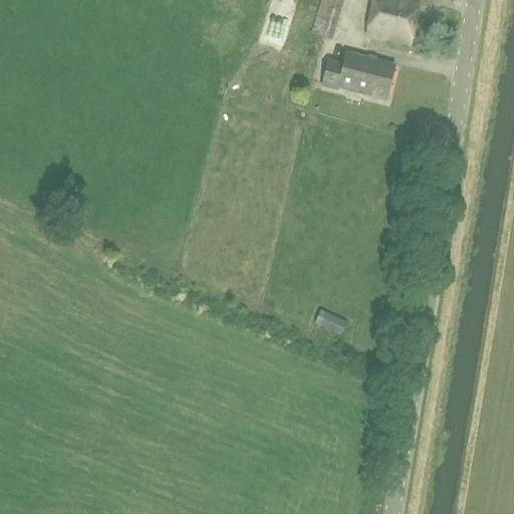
[(320,0),(310,35),(331,41),(342,0),(320,0)]
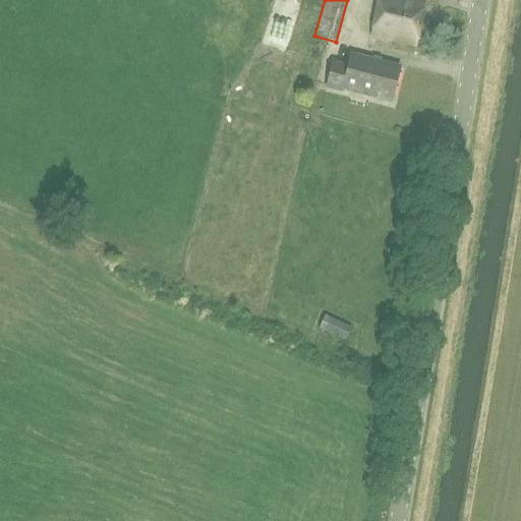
[(379,0),(369,37),(414,48),(425,4),(408,0),(379,0)]
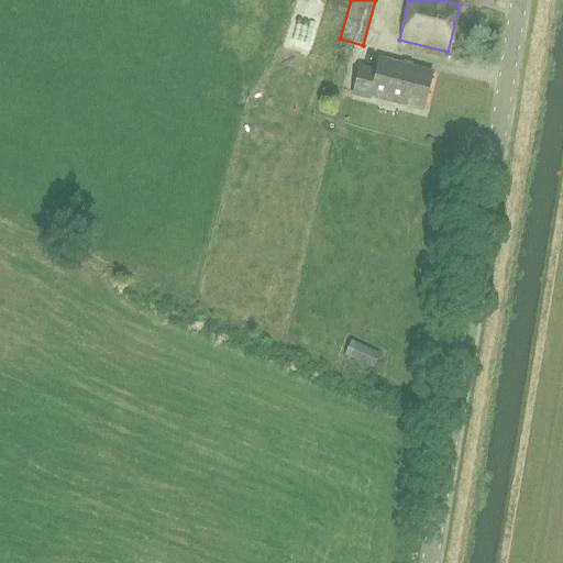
[(299,53),(317,22),(308,17),(289,47),(299,53)]
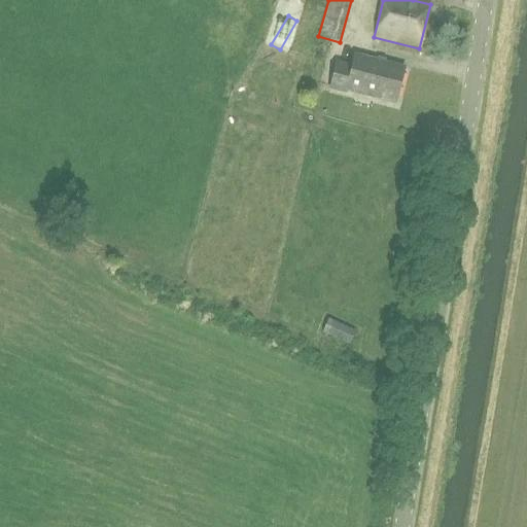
[(346,91),(395,103),(403,69),(354,57),(351,67),(336,63),(329,89),(346,93),(346,91)]
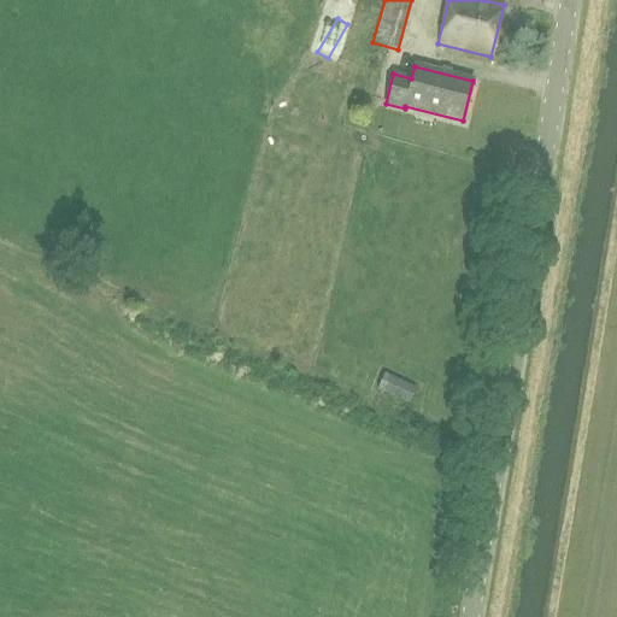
[(416,389),(383,377),(378,392),(410,404),(416,389)]
